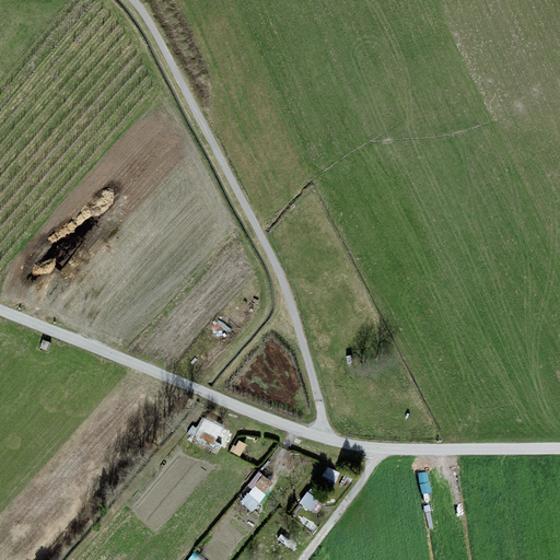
[(50,343),(44,340),(41,347),(48,350),(50,343)]
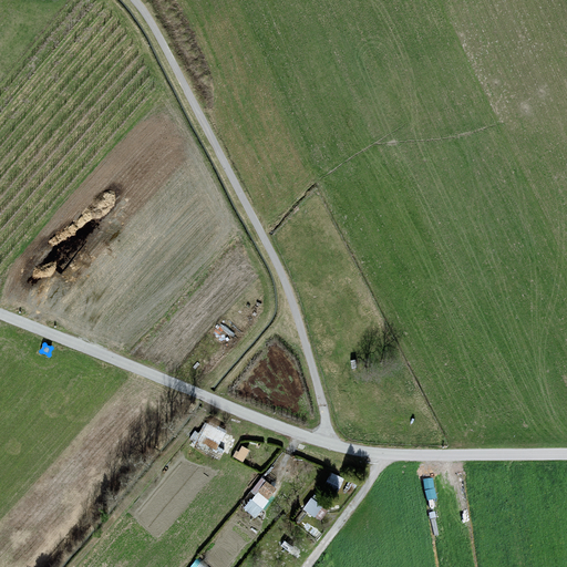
[(225,433),(206,423),(195,445),(219,457),(224,450),(217,446),(225,433)]
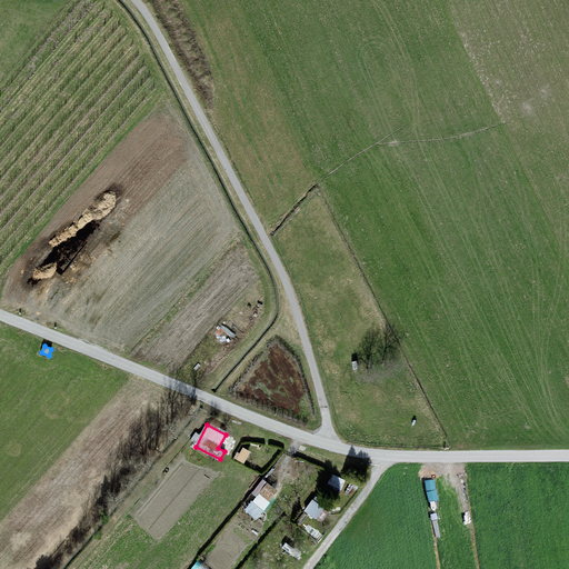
[(250,452),(243,448),(240,455),(237,453),(235,458),(243,462),(250,452)]
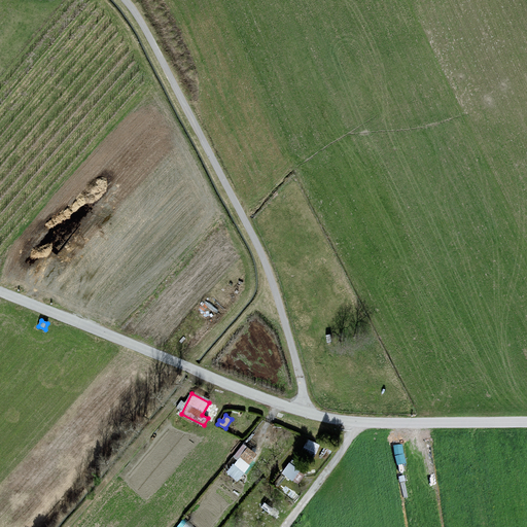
[(318,445),(308,440),(303,451),(313,456),(318,445)]
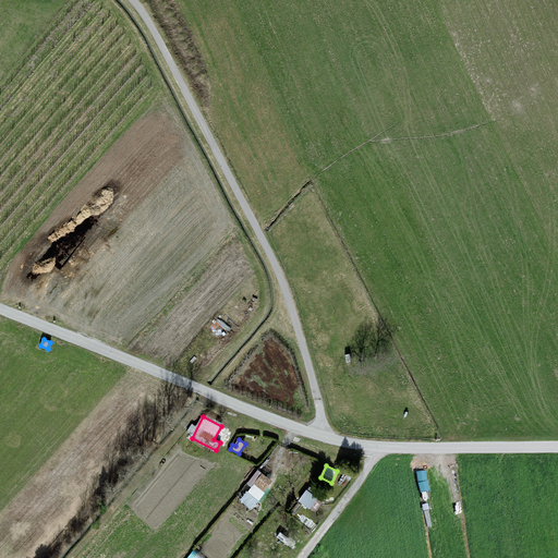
[(263,474),(255,484),(264,490),(271,481),(263,474)]
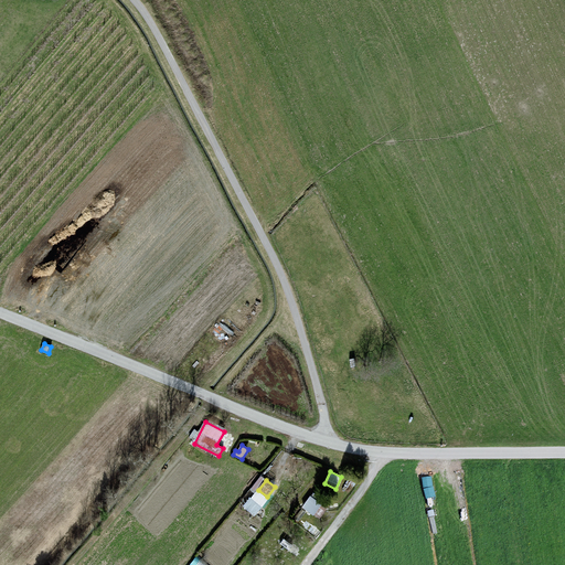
[(267,499),(257,491),(244,507),(254,514),(267,499)]
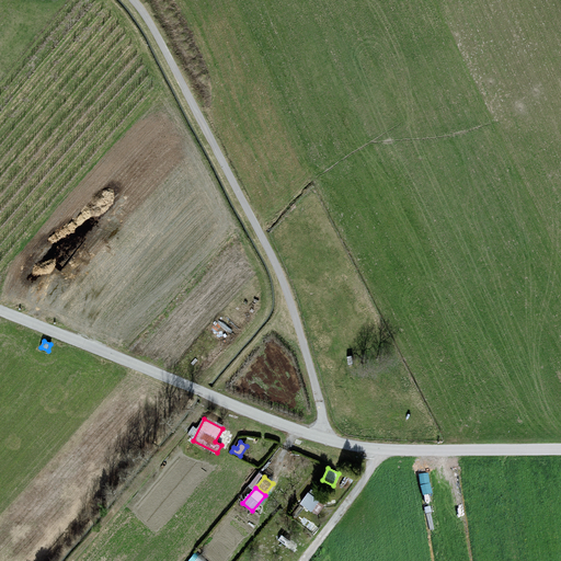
[(318,501),(308,494),(301,504),(311,511),(318,501)]
